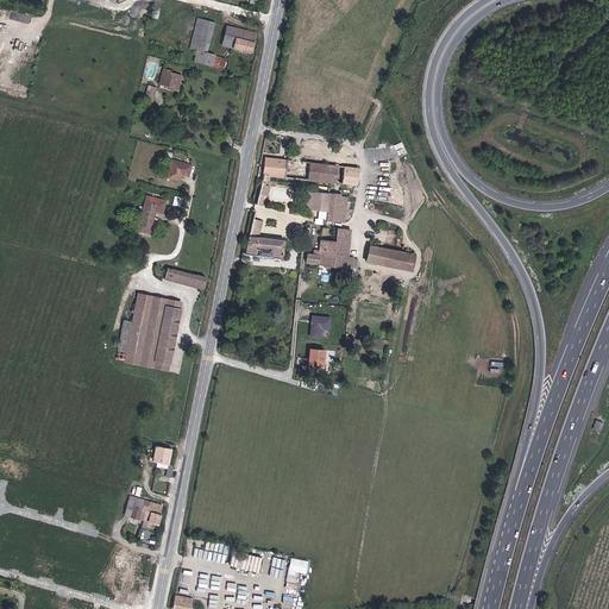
[(202,17),(198,36),(209,39),(214,19),(202,17)]
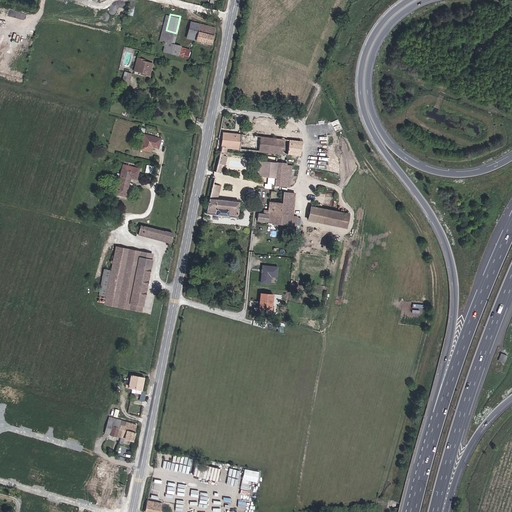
[(185,36),(194,39),(198,24),(190,21),(185,36)]
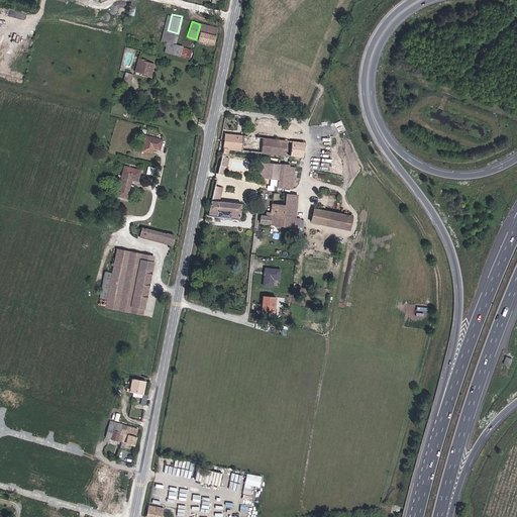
[(200,24),(196,39),(211,44),(216,28),(200,24)]
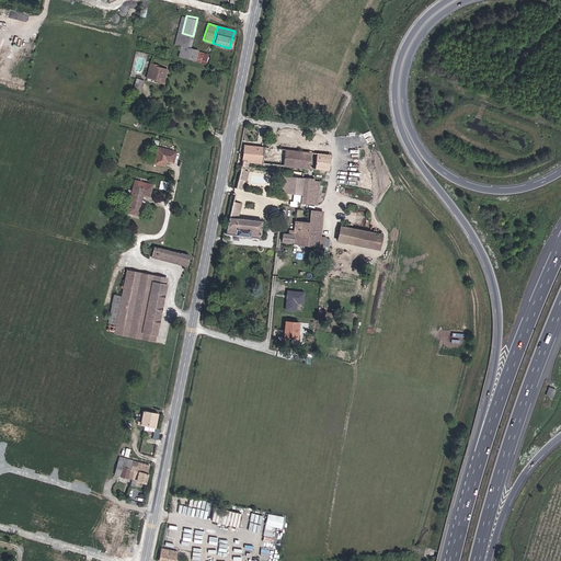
[(179,43),(175,54),(193,59),(196,49),(179,43)]
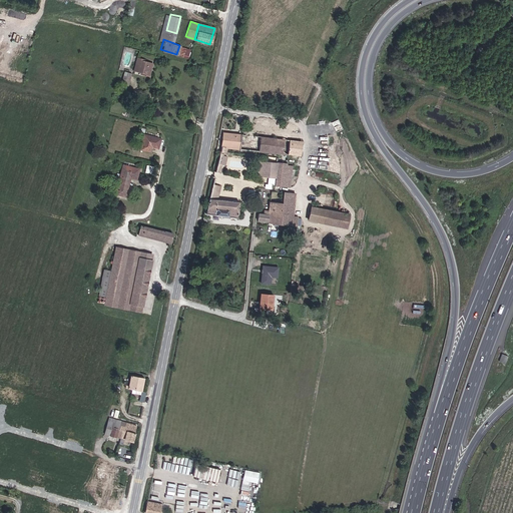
[(187,48),(179,45),(176,54),(185,57),(187,48)]
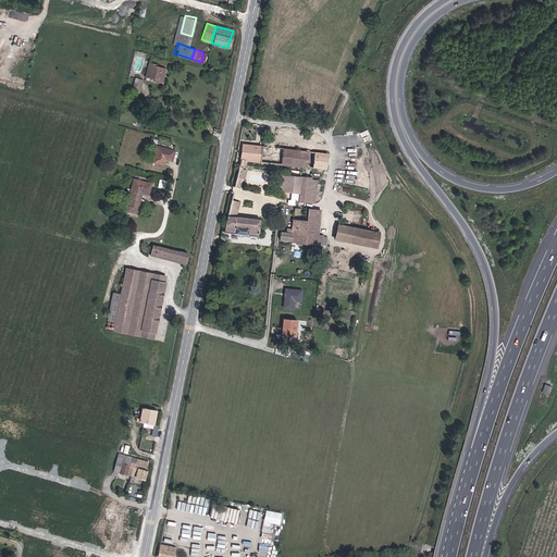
[(151,63),(151,59),(147,58),(143,74),(151,75),(155,76),(153,81),(161,82),(165,66),(156,64),(151,63)]
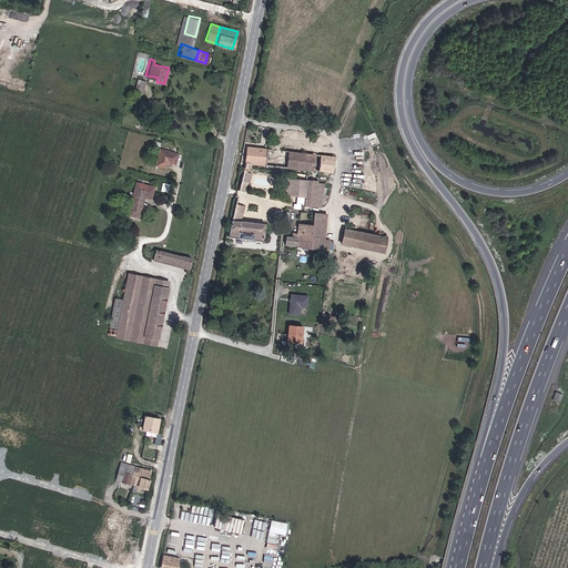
[(139,79),(135,91),(143,93),(146,81),(139,79)]
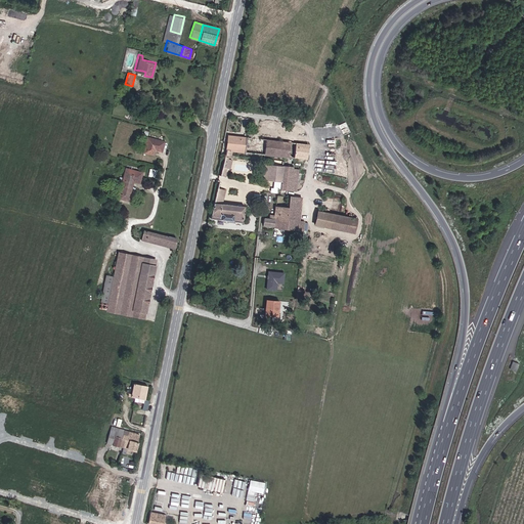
[(163,153),(166,141),(147,137),(143,154),(155,157),(156,150),(163,153)]
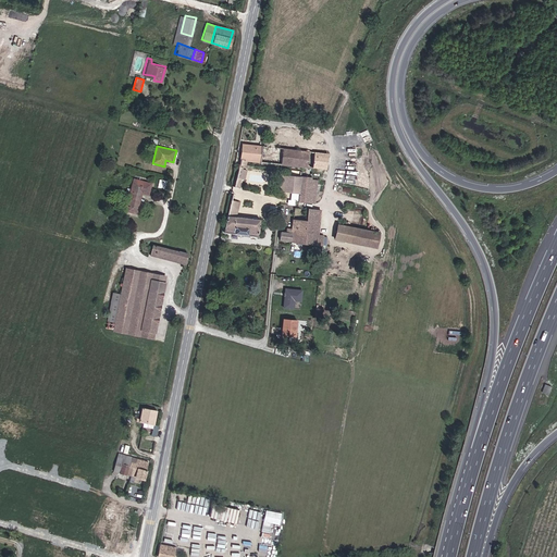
[(240,164),(248,165),(248,162),(263,163),(265,149),(258,148),(258,146),(256,146),(256,148),(243,146),(242,161),(240,164)]
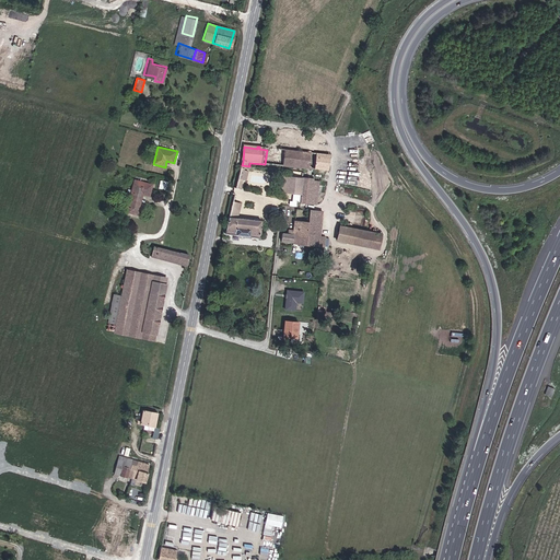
[(321,172),(334,173),(337,159),(267,150),(265,164),(272,165),(289,167),(289,172),(306,174),(307,171),(321,172)]
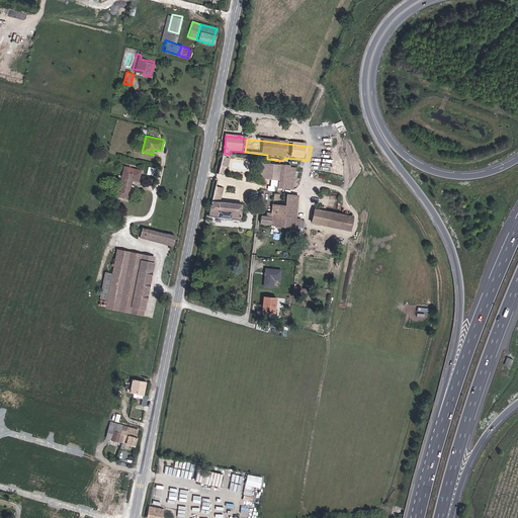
[(224,153),(219,173),(224,174),(227,160),(230,160),(231,154),(224,153)]
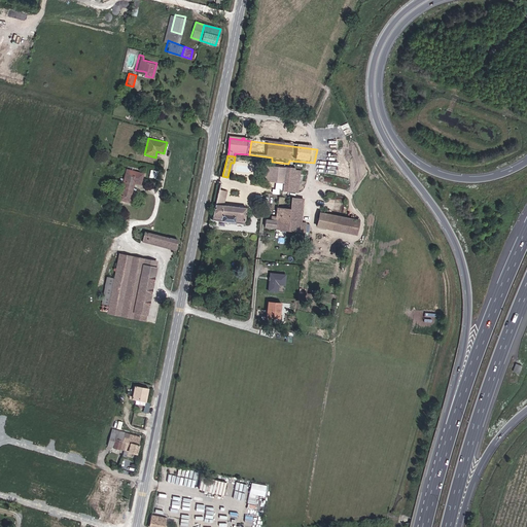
[(284,191),(301,194),(304,173),(301,172),(302,162),(289,161),(288,164),(287,170),(285,188),(284,191)]
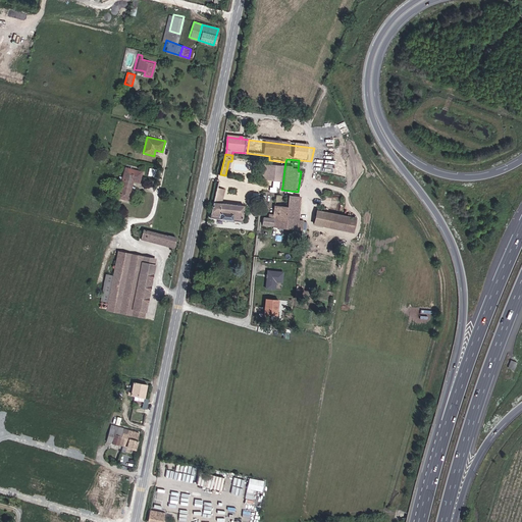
[(269,160),(268,165),(284,168),(285,162),(269,160)]
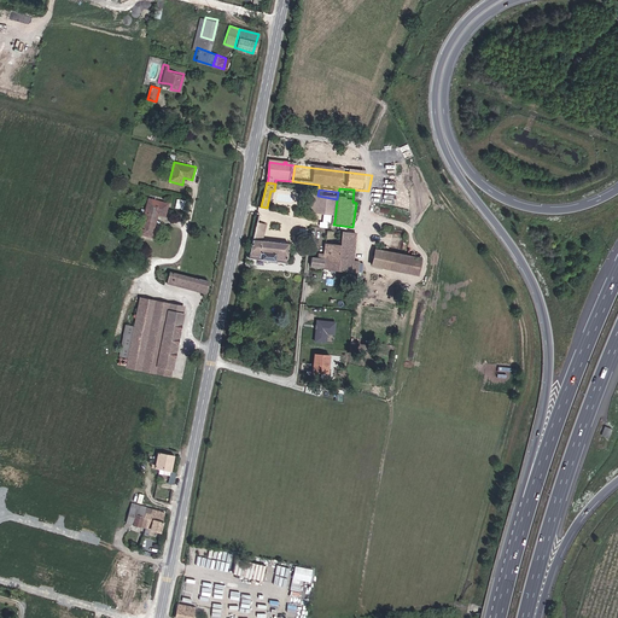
[(315,213),(320,214),(331,215),(330,220),(334,221),(337,199),(318,196),(315,213)]
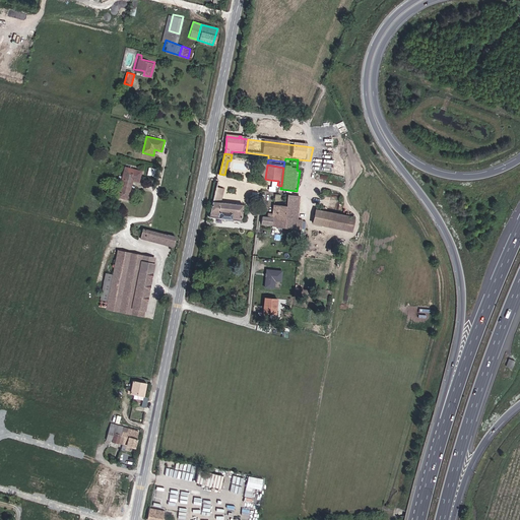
[(142,172),(124,167),(117,197),(129,200),(131,190),(129,189),(131,180),(133,181),(139,182),(142,172)]
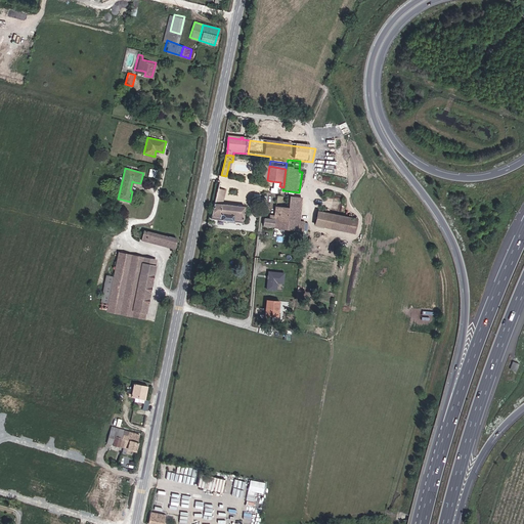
[(291,199),(270,197),(266,221),(265,221),(264,228),(287,231),(291,199)]
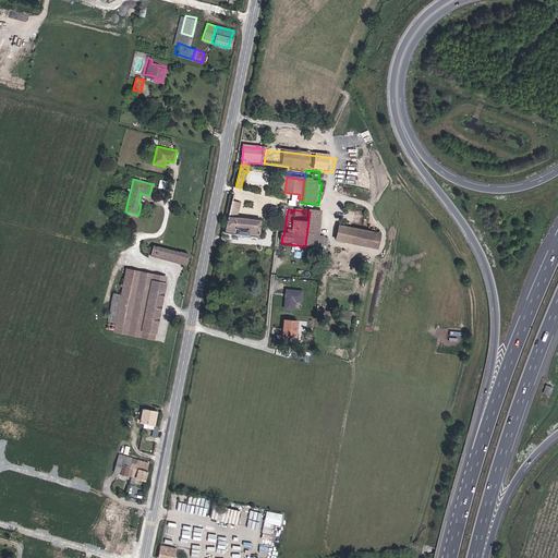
[(305,246),(324,249),(325,242),(319,241),(324,214),(310,211),(305,246)]
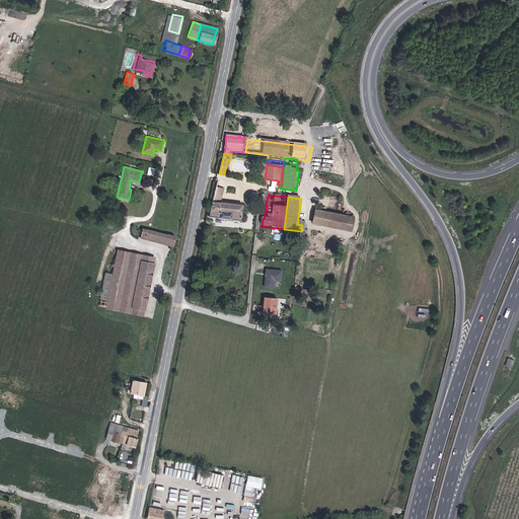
[(212,203),(208,219),(241,224),(242,217),(244,217),(244,213),(242,212),(242,207),(212,203)]
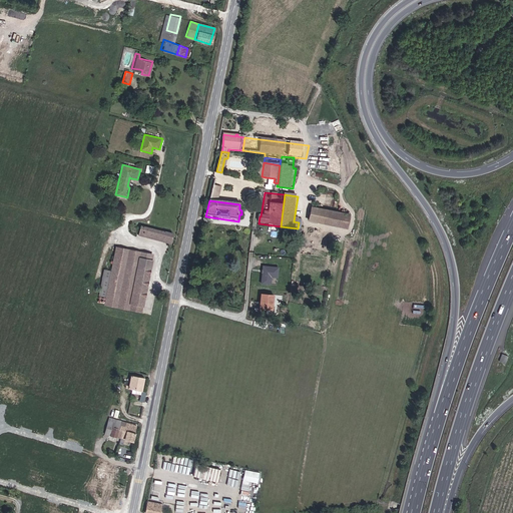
[(311,222),(322,224),(325,211),(313,208),(311,222)]
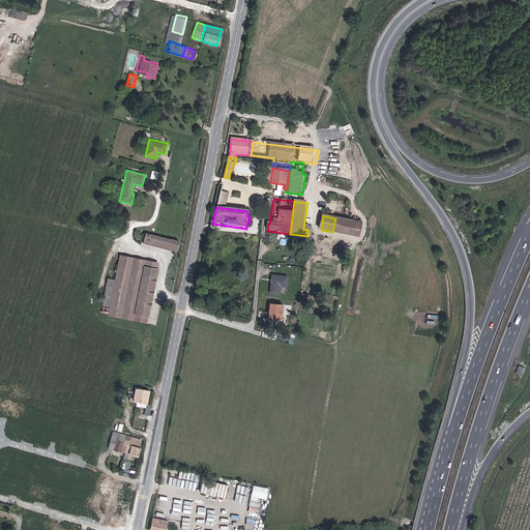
[(335,218),(332,232),(358,237),(360,224),(335,218)]
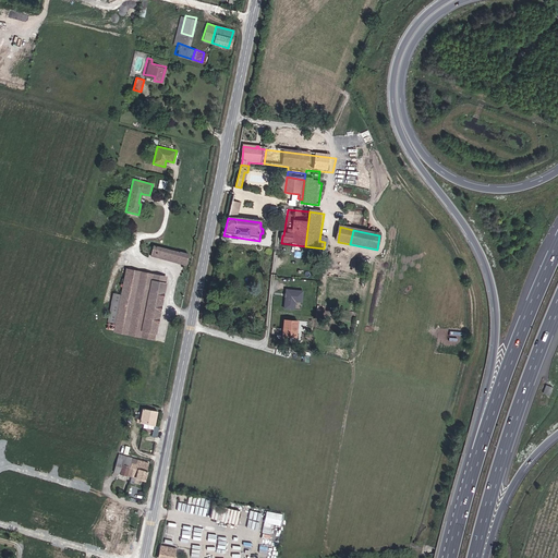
[(191,243),(149,232),(143,256),(184,267),(191,243)]
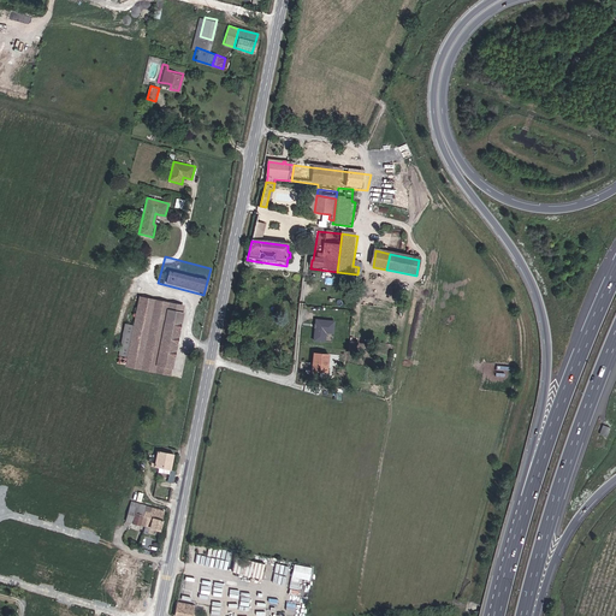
[(181,308),(138,301),(125,367),(169,375),(170,368),(172,368),(182,318),(179,318),(181,308)]
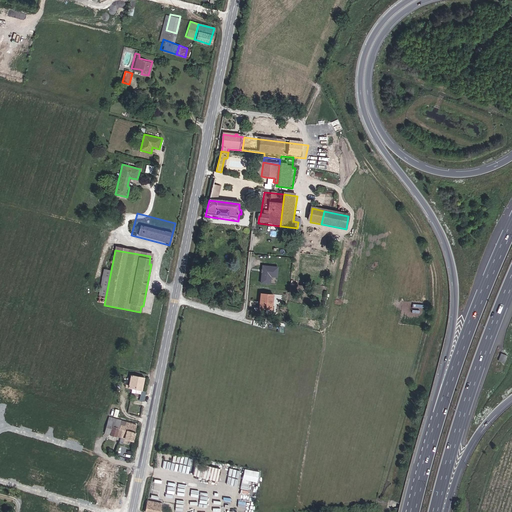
[(278,264),(261,263),(261,282),(277,284),(278,264)]
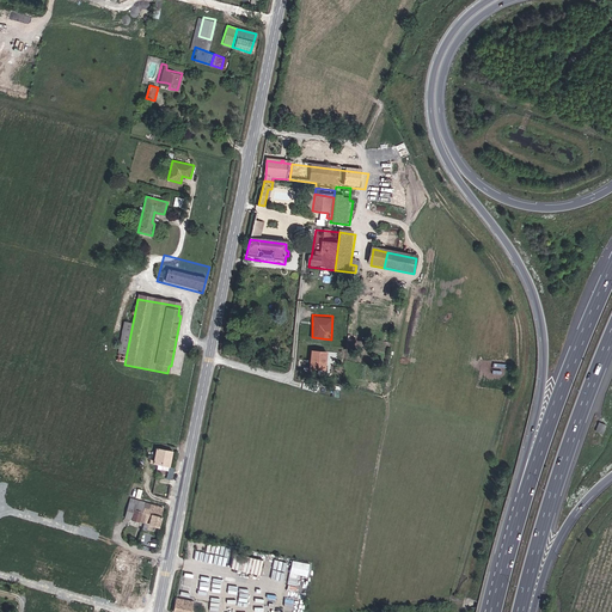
[(325,350),(312,348),(311,368),(325,368),(325,350)]
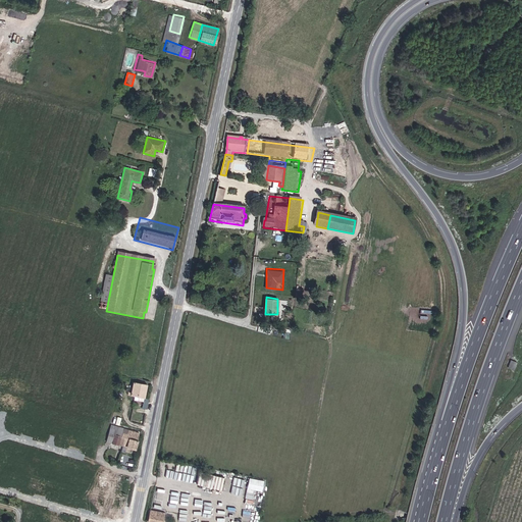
[(146,385),(129,382),(127,396),(143,399),(146,385)]
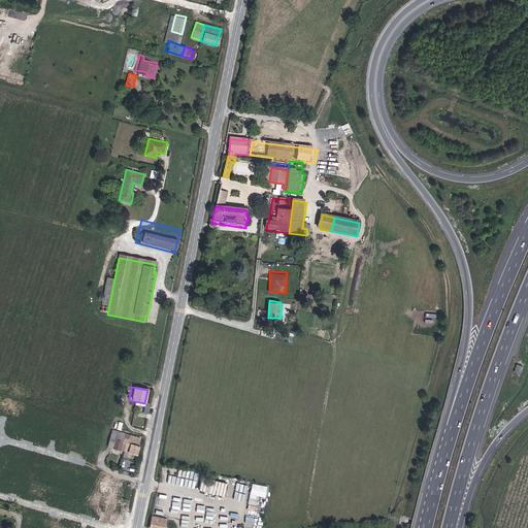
[(124,431),(132,434),(133,426),(126,424),(124,431)]
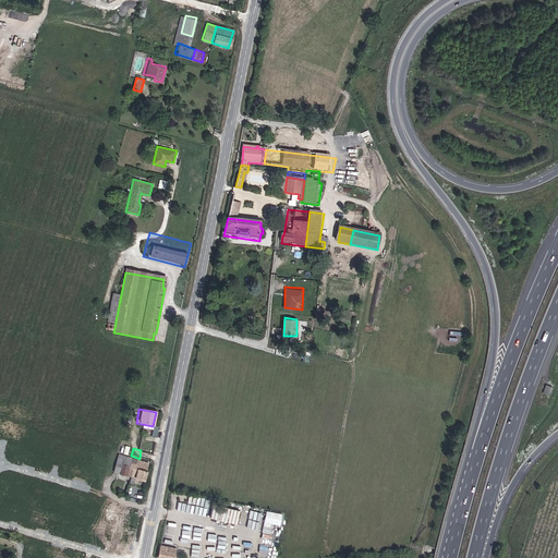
[(114,472),(119,473),(123,457),(118,456),(114,472)]
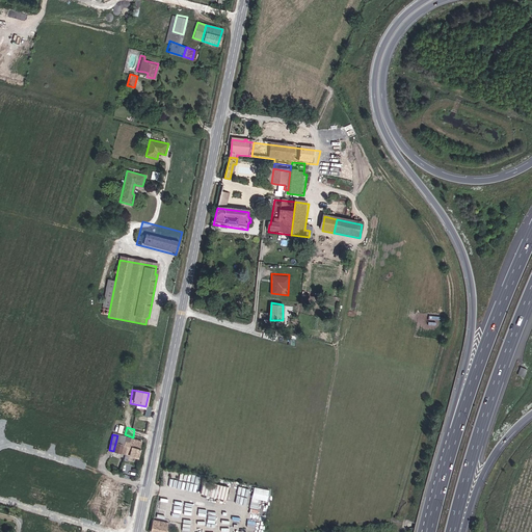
[(117,435),(113,451),(136,458),(139,443),(117,435)]
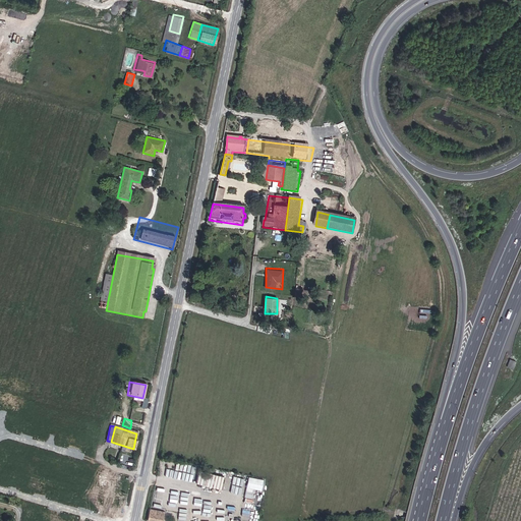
[(201,483),(206,484),(208,476),(205,475),(205,471),(194,469),(193,470),(192,470),(192,471),(192,472),(192,473),(193,473),(201,475),(200,481),(192,479),(191,479),(190,480),(190,481),(190,482),(191,483),(201,485),(201,483)]
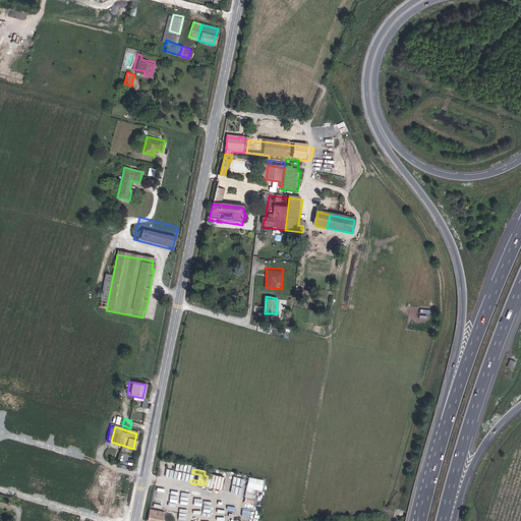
[(208,476),(206,484),(206,486),(227,490),(230,477),(209,473),(208,476)]
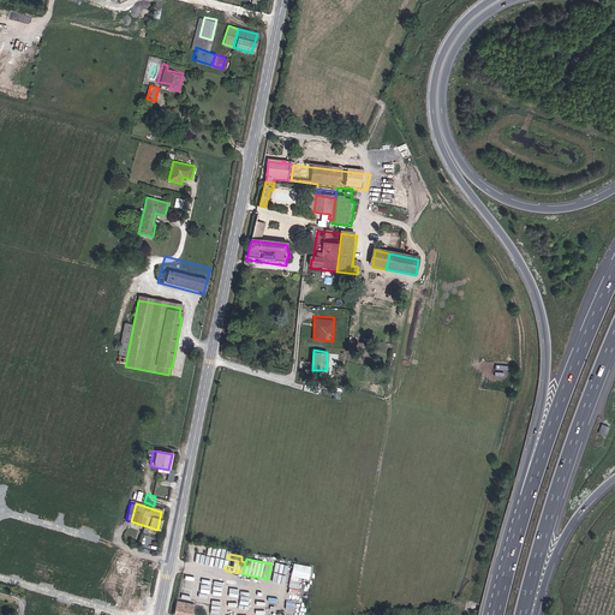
[(293,562),(292,575),(310,578),(312,565),(293,562)]
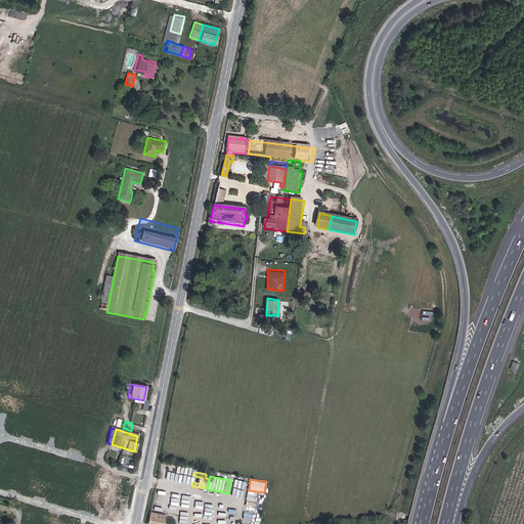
[(168,513),(151,510),(149,521),(164,523),(165,517),(167,517),(168,513)]
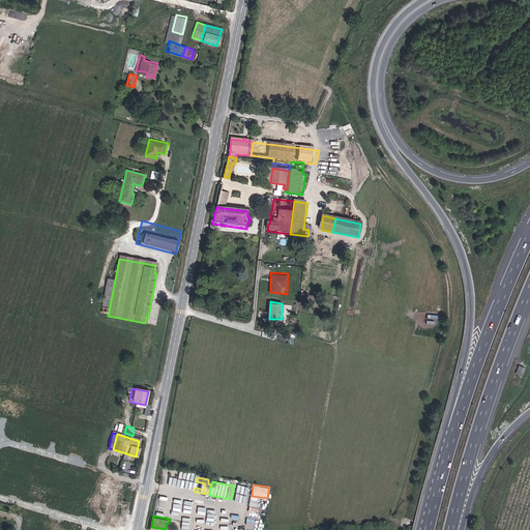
All buildings are outlined.
